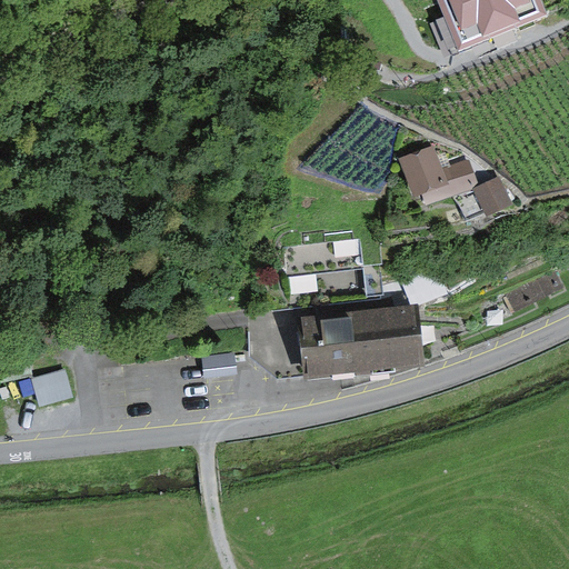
[(438,0),(458,49),(545,15),(539,0),(438,0)]
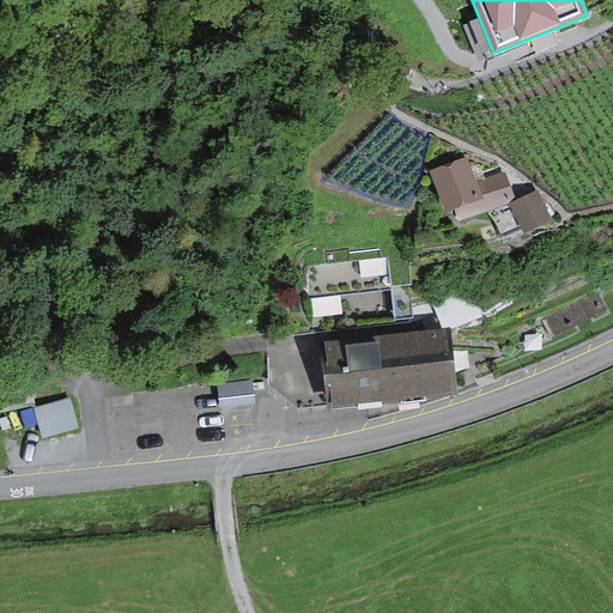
[(467,158),(430,173),(449,225),(509,202),(516,200),(505,171),(475,182),(467,158)]
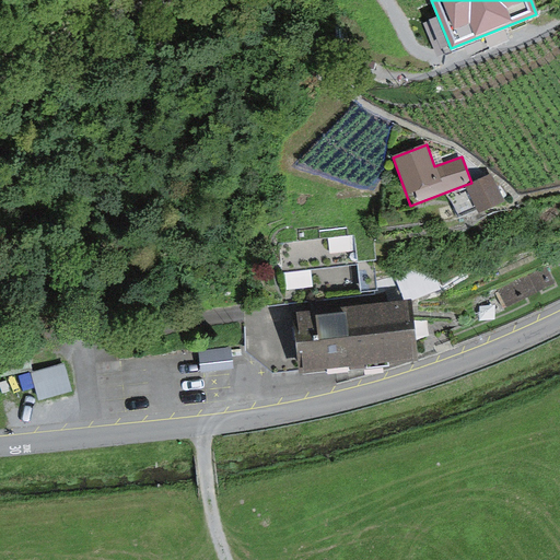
[(465,185),(477,211),(502,200),(491,174),(471,183),(465,185)]
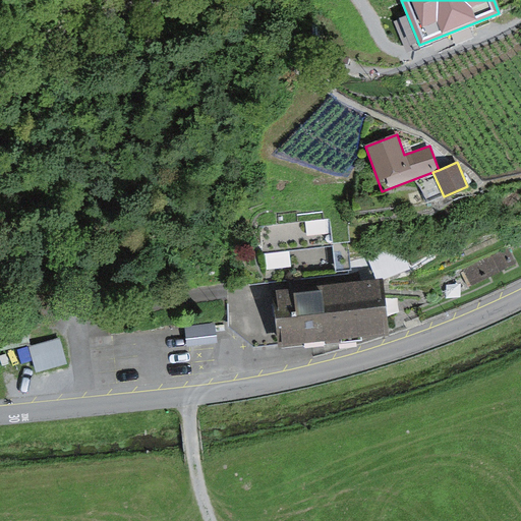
[(266,217),(270,252),(335,245),(331,209),(266,217)]
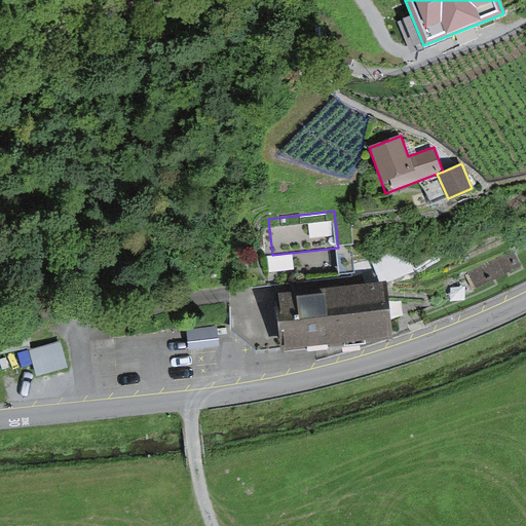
[(385,282),(276,294),(283,349),(391,338),(385,282)]
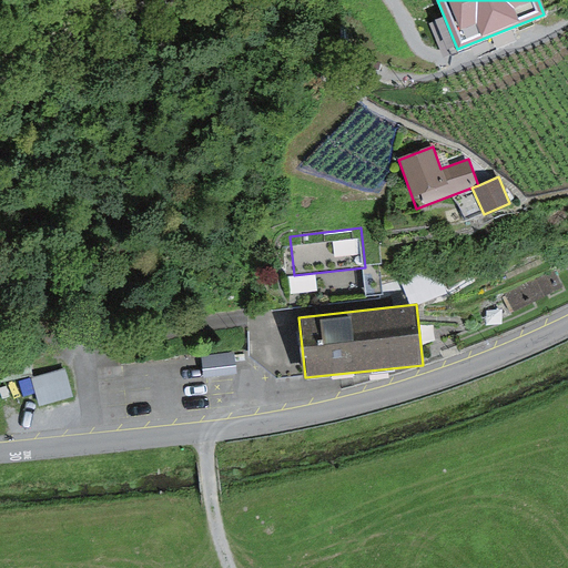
[(31,372),(43,412),(71,404),(60,364),(31,372)]
